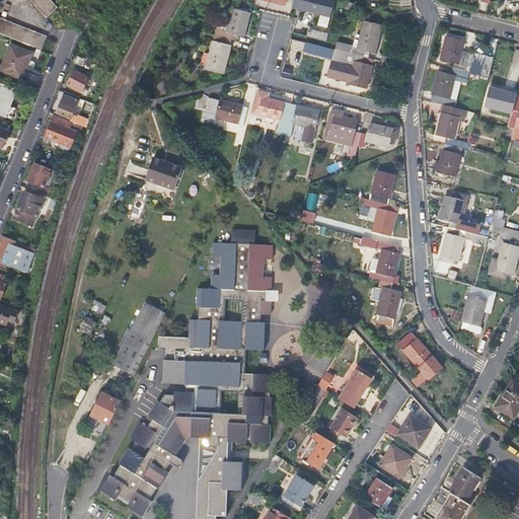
[(58,7),(52,0),(32,0),(47,16),(58,7)]
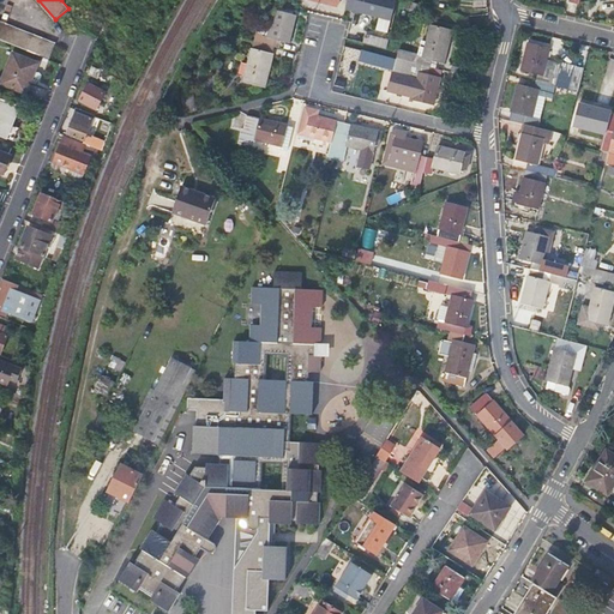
[(348,0),(349,0),(347,7),(354,10),(353,11),(380,18),(377,31),(389,34),(397,1),(396,0),(348,0)]
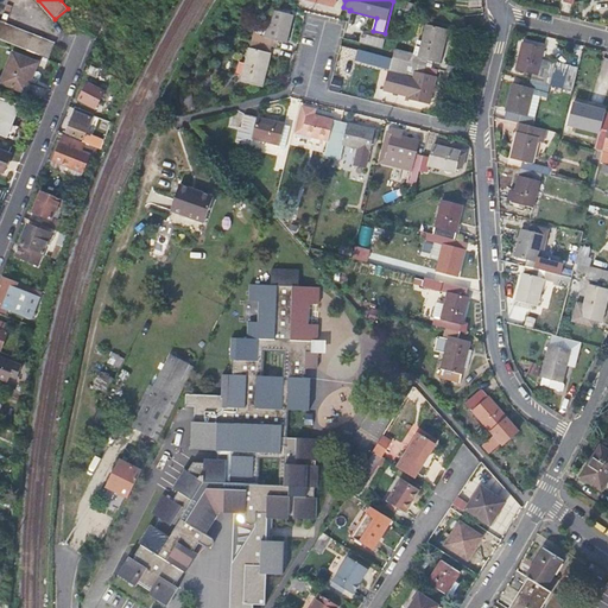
[(257,26),(252,39),(273,45),(276,38),(287,40),(295,14),(273,10),(268,29),(257,26)]
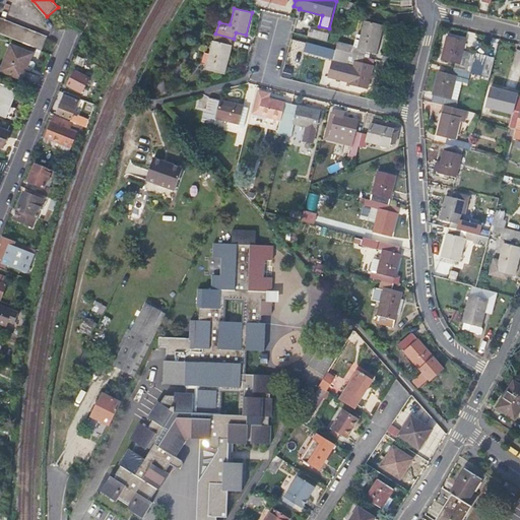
[(0,33),(42,50),(47,37),(0,17),(0,33)]
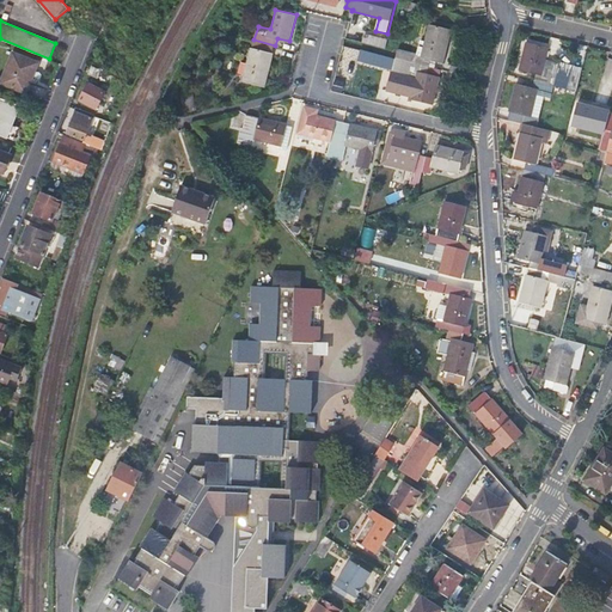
[(396,59),(429,67),(430,60),(444,63),(452,30),(430,25),(427,42),(421,41),(417,53),(398,48),(396,59)]
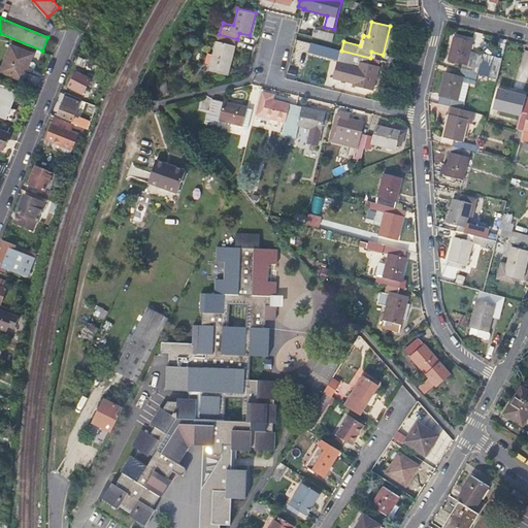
[(311,37),(330,41),(332,33),(314,29),(311,37)]
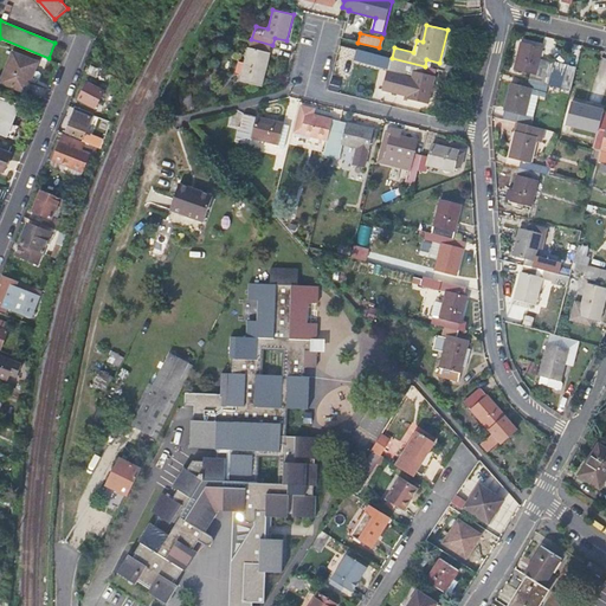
[(272,45),(251,39),(240,79),(262,85),(272,45)]
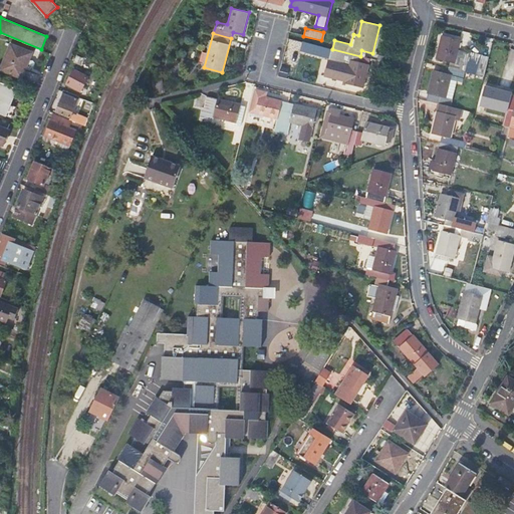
[(437,58),(455,63),(458,49),(460,41),(443,37),(437,58)]
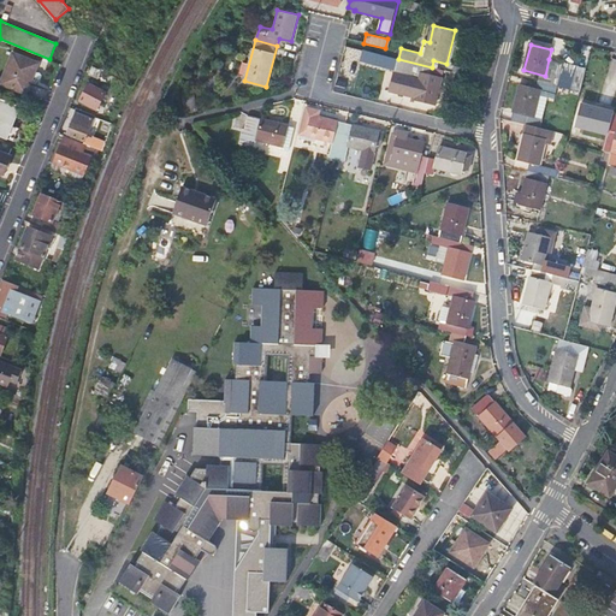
[(396,70),(398,59),(363,51),(361,61),(396,70)]
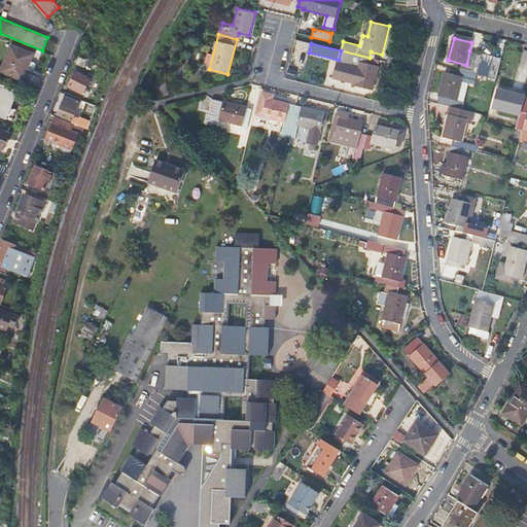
[(11,45),(2,70),(22,79),(32,54),(11,45)]
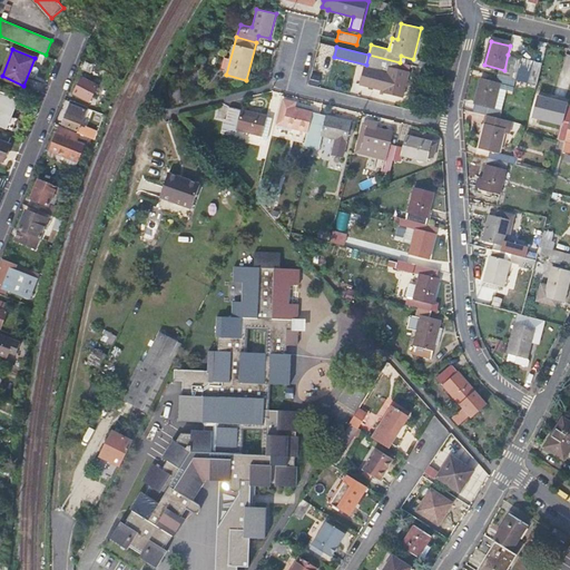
[(411,66),(400,62),(369,55),(366,65),(361,85),(383,90),(383,92),(403,97),(411,66)]
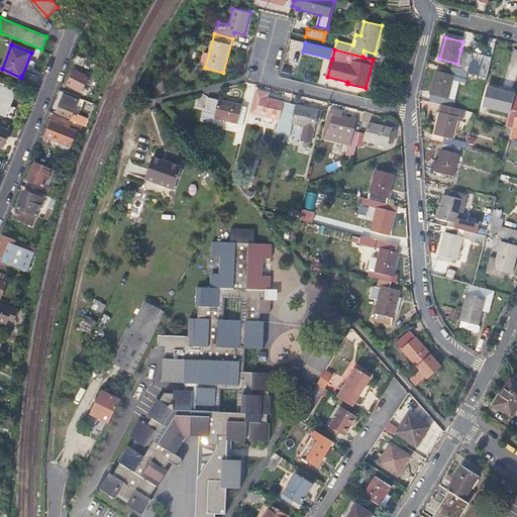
[(460,49),(457,64),(461,65),(462,59),(471,61),(473,53),(460,49)]
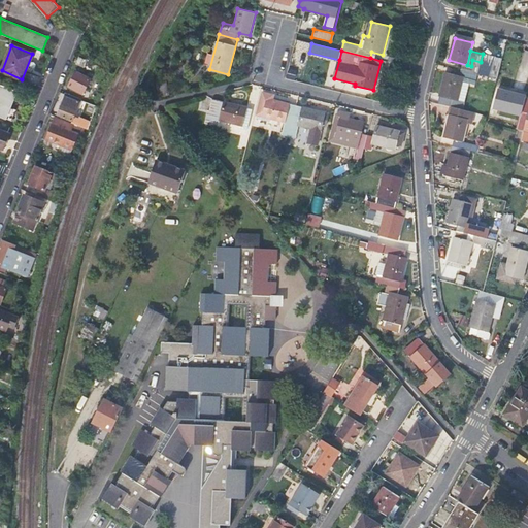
[(497,79),(502,59),(493,56),(490,70),(489,77),(497,79)]
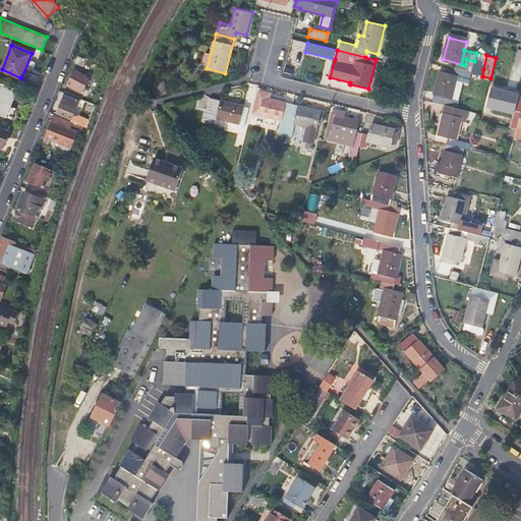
[(461,64),(459,70),(471,73),(473,66),(474,61),(466,59),(465,65),(461,64)]
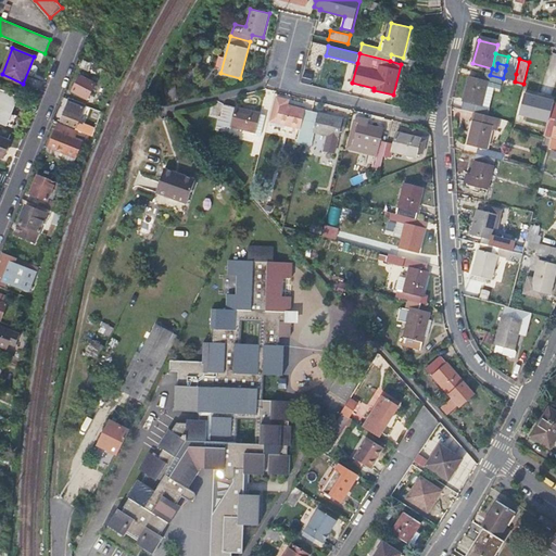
[(515,81),(516,74),(505,71),(503,78),(515,81)]
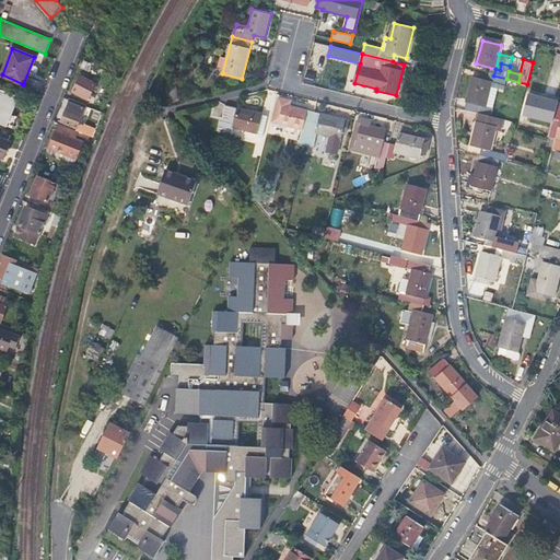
[(312,84),(314,76),(307,73),(305,83),(312,84)]
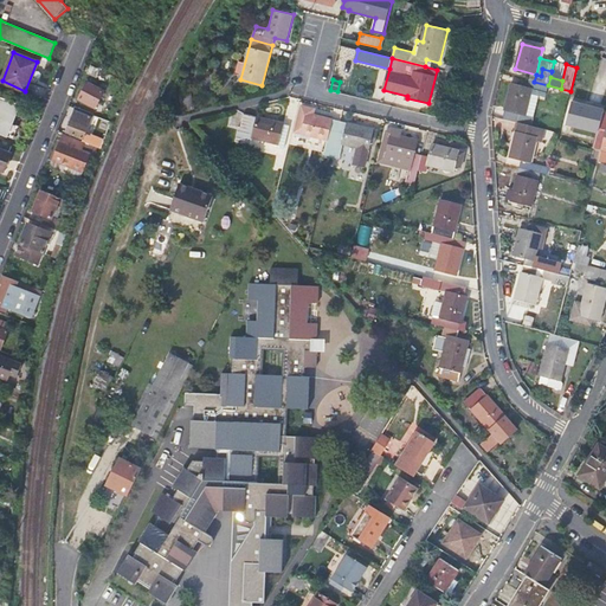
[(88,82),(78,98),(95,108),(104,92),(88,82)]
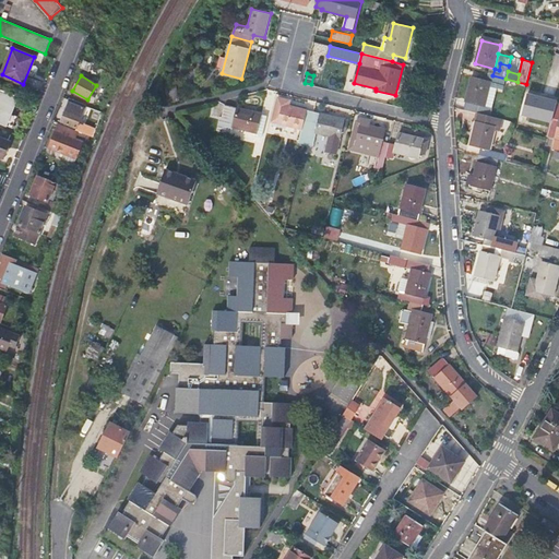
[(464,110),(477,114),(490,117),(492,108),(485,106),(490,87),(502,91),(506,79),(492,75),(491,82),(472,79),(464,110)]
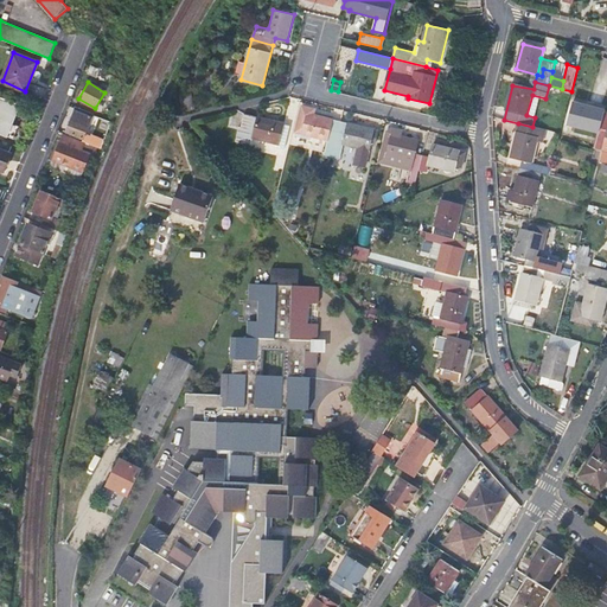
[(191,91),(179,94),(185,112),(197,108),(191,91)]
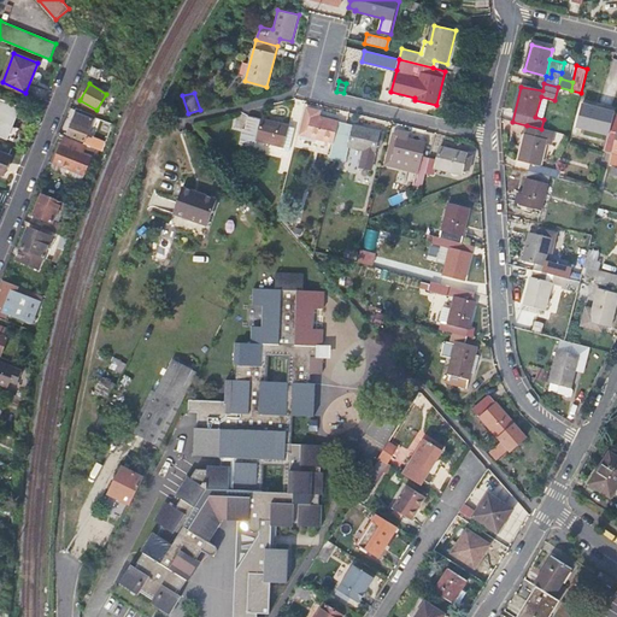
[(0,133),(6,135),(11,124),(17,106),(0,98),(0,133)]
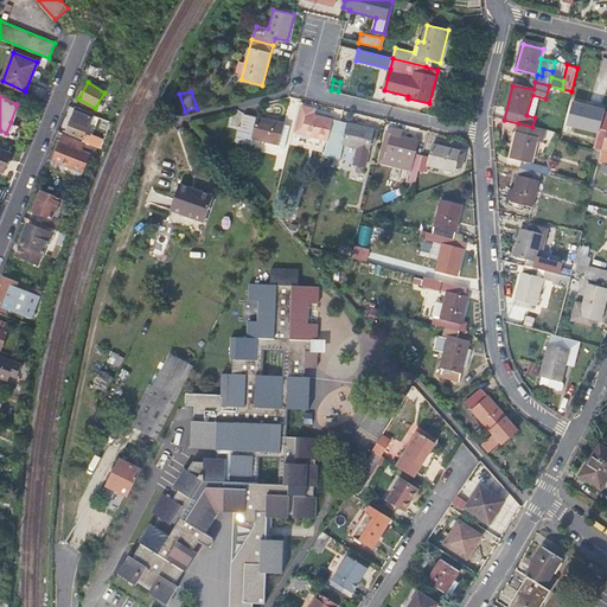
[(606,110),(577,104),(576,106),(574,106),(569,123),(599,132),(595,147),(604,149),(606,136),(606,134),(606,110)]
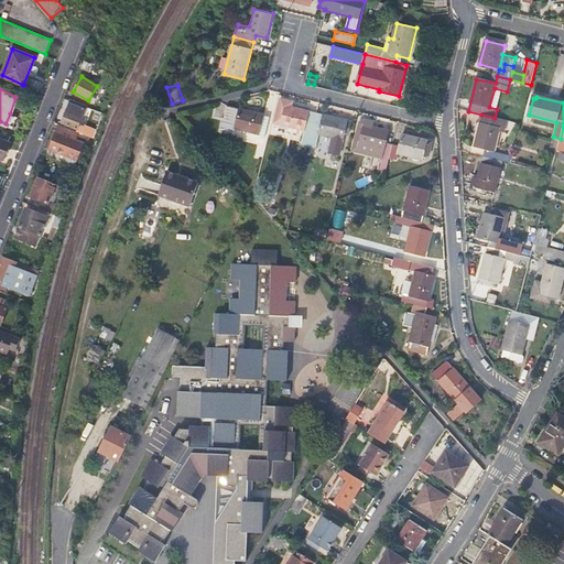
[(79,105),(71,101),(68,107),(77,110),(79,105)]
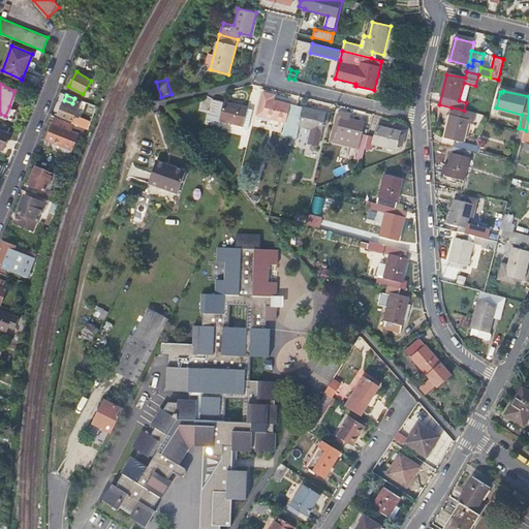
[(289,136),(298,105),(274,100),(262,97),(257,116),(258,116),(272,119),(286,123),(283,135),(289,136)]
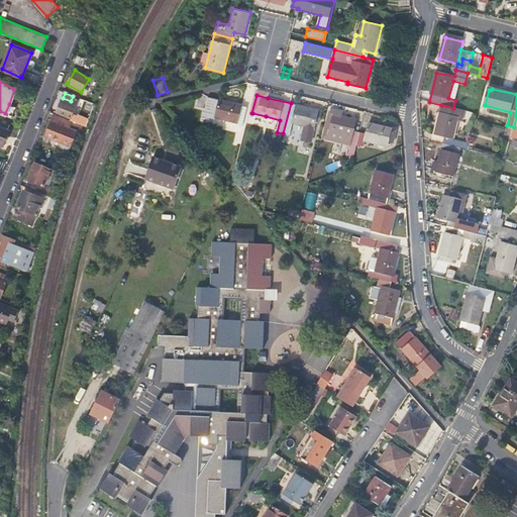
[(78,101),(79,98),(73,96),(71,101),(63,98),(57,114),(71,120),(73,115),(76,107),(78,108),(80,102),(78,101)]
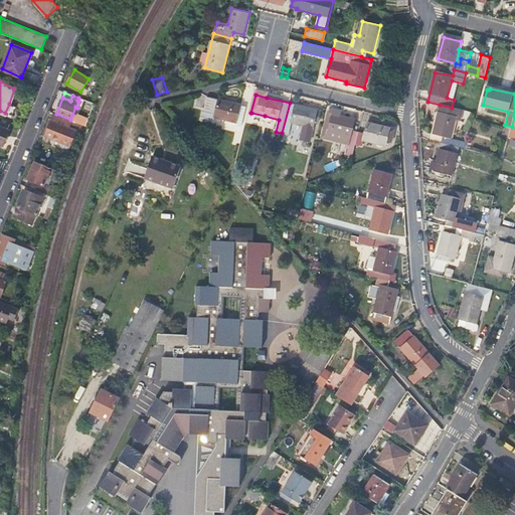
[(205,107),(202,107),(198,118),(213,122),(214,117),(232,121),(231,126),(240,128),(246,106),(208,96),(205,107)]
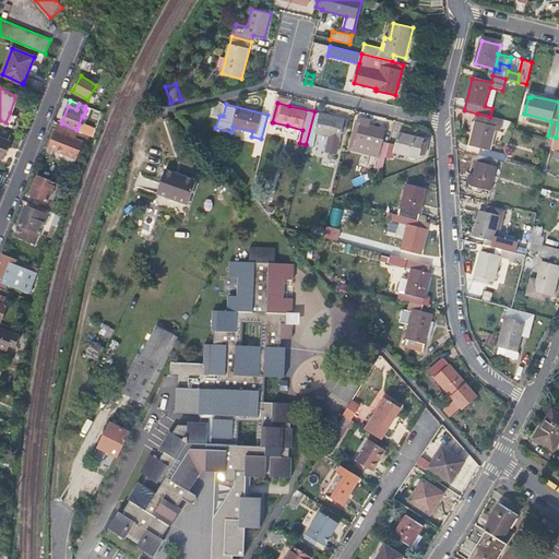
[(345,119),(314,111),(306,144),(312,146),(317,132),(330,135),(326,150),(337,152),(343,131),(346,132),(348,121),(345,121),(345,119)]
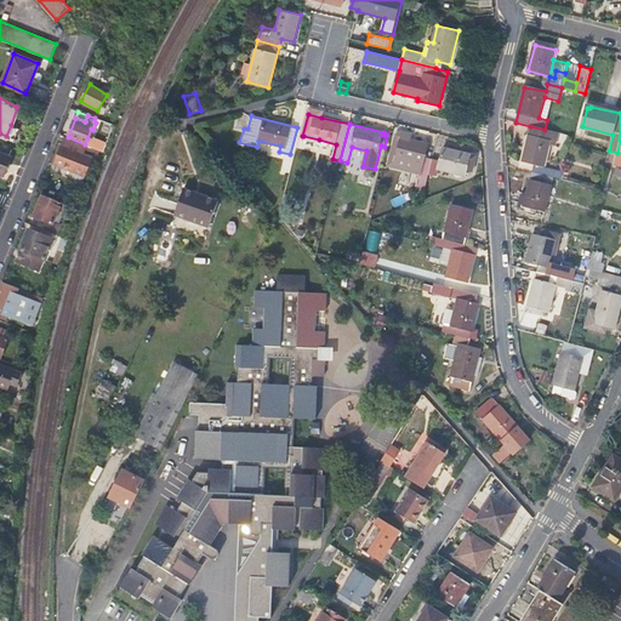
[(20,129),(11,125),(6,136),(15,141),(20,129)]
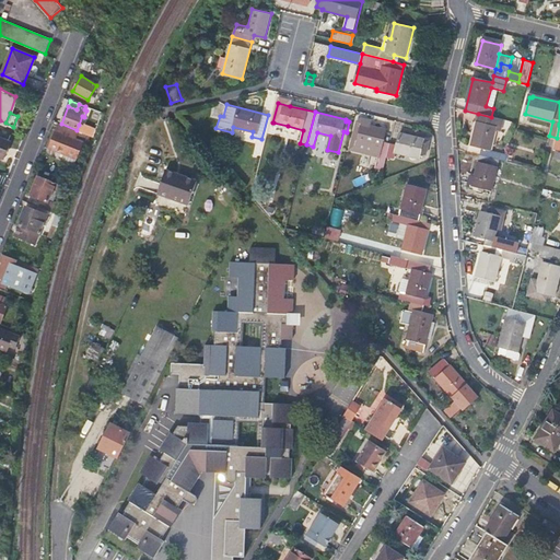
[(482,148),(480,156),(500,161),(502,153),(491,150),(496,131),(501,132),(503,120),(491,117),(478,114),(471,146),(482,148)]
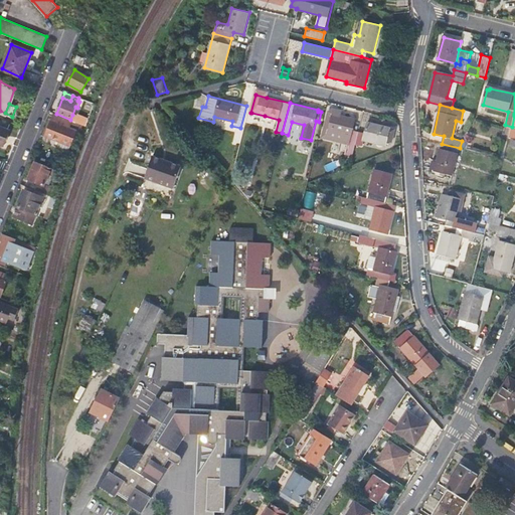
[(356,144),(359,132),(353,131),(355,120),(341,117),(342,112),(333,110),(329,113),(323,138),(324,138),(326,139),(327,138),(348,143),(347,151),(353,153),(356,144)]
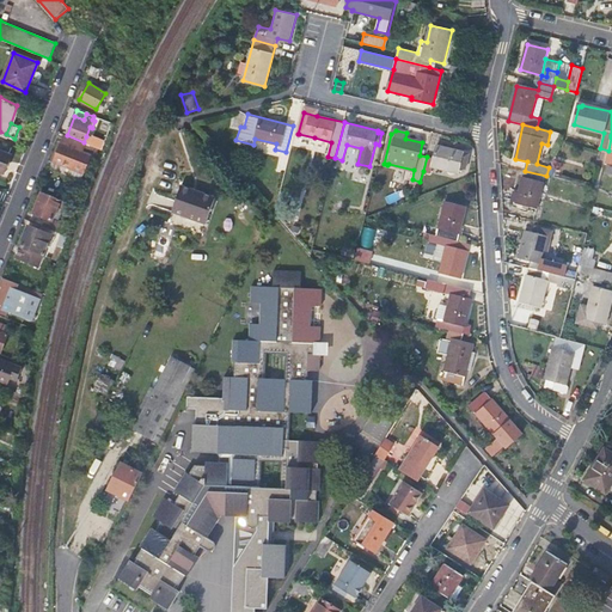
[(67,135),(65,134),(55,159),(72,166),(84,172),(92,154),(83,150),(86,144),(84,142),(67,135)]
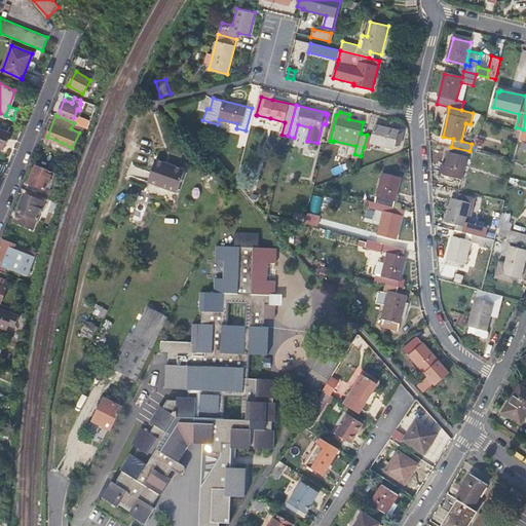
[(84,127),(86,121),(79,117),(78,119),(74,117),(72,122),(74,123),(84,127)]
